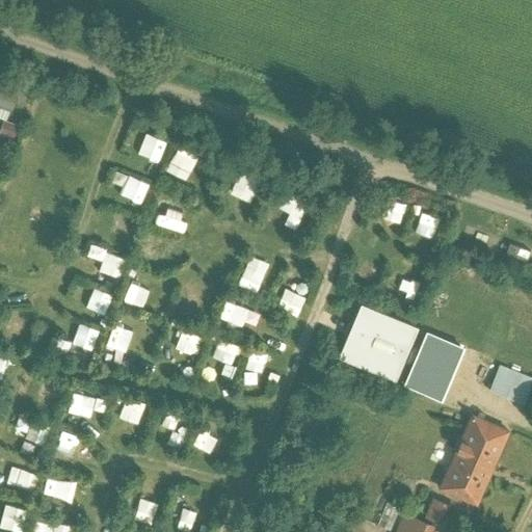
[(20,89),(0,82),(0,102),(14,107),(20,89)]
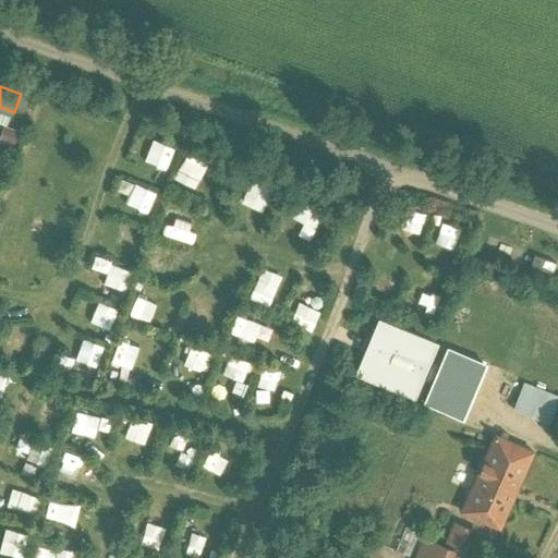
[(174,172),(184,150),(173,146),(165,167),(174,172)]
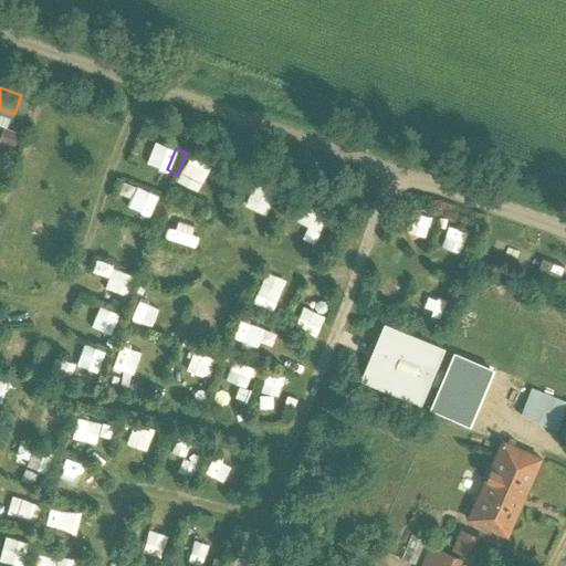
[(223,176),(222,150),(199,152),(200,177),(223,176)]
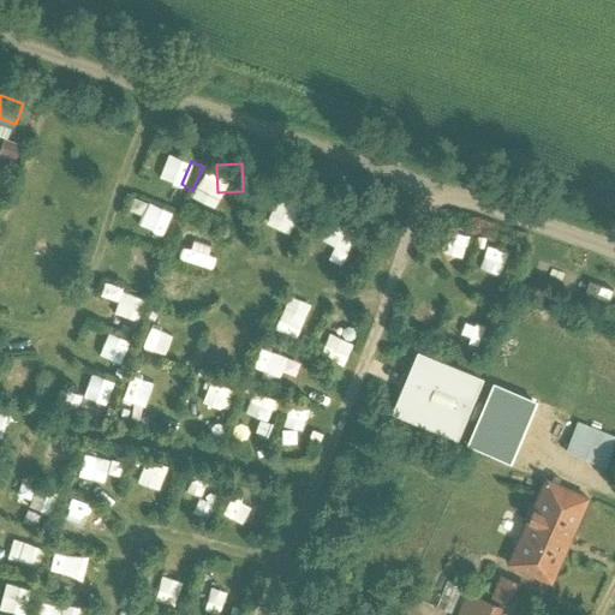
[(293,219),(296,208),(310,210),(312,197),(288,192),(284,216),(293,219)]
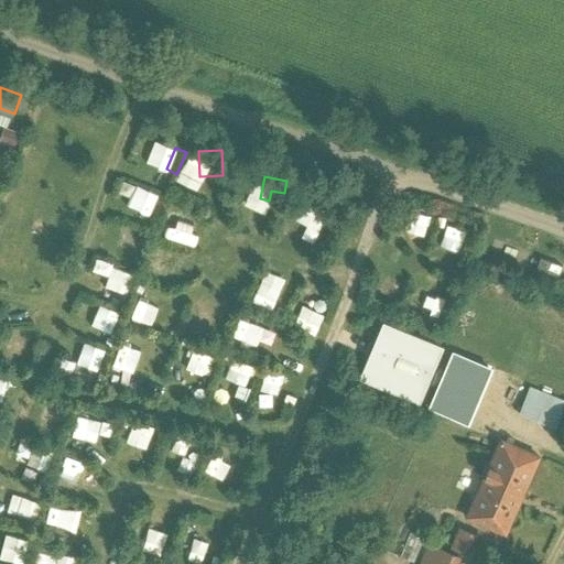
[(161,218),(170,197),(159,193),(150,214),(161,218)]
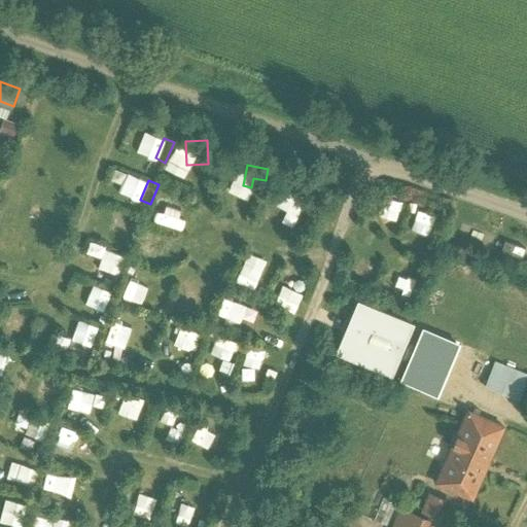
[(312,208),(316,198),(294,187),(289,198),(312,208)]
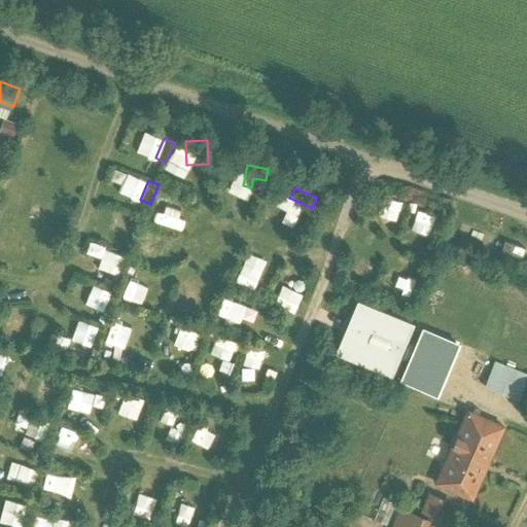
[(171,216),(176,195),(166,191),(160,214),(171,216)]
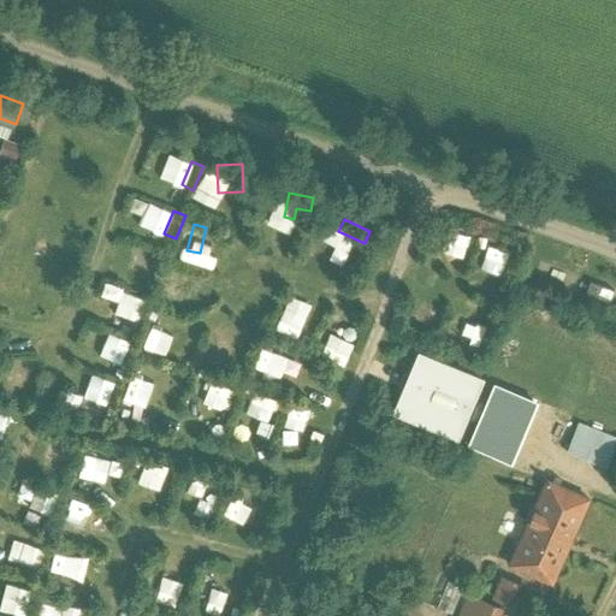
[(144,254),(142,268),(166,273),(169,259),(144,254)]
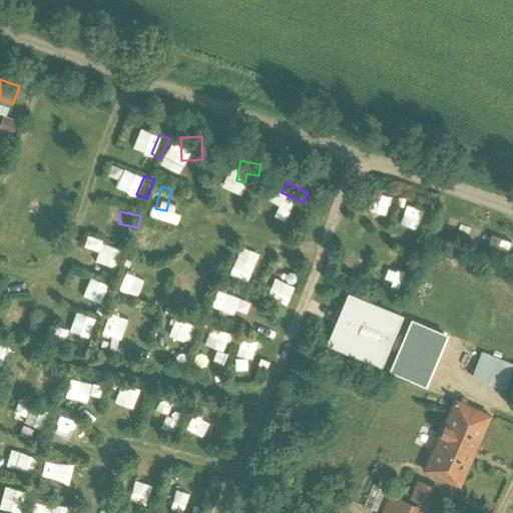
[(508,251),(512,241),(492,234),(488,244),(508,251)]
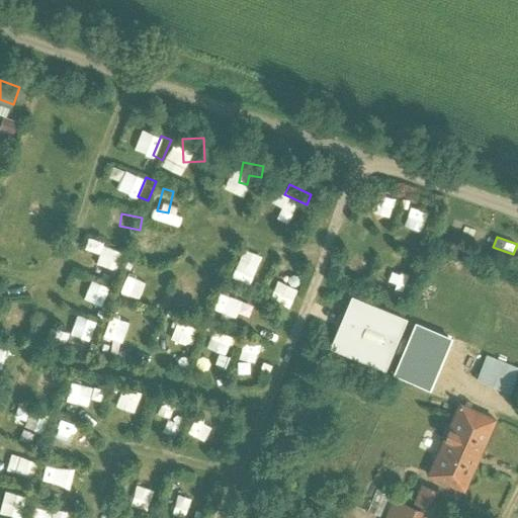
[(121,249),(117,271),(128,273),(133,251),(121,249)]
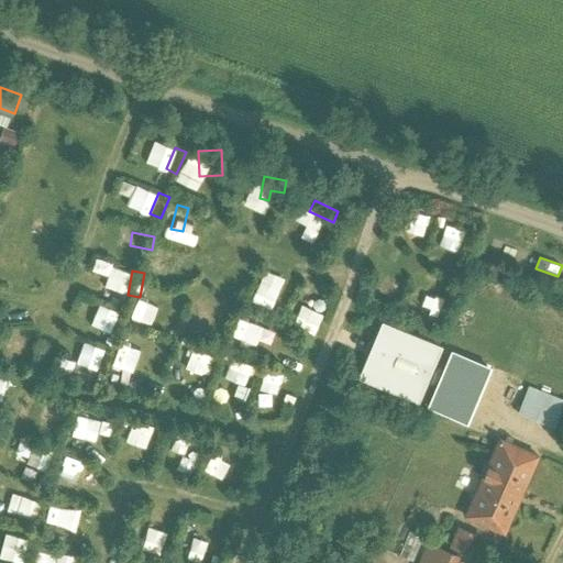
[(80,312),(103,322),(112,300),(90,291),(80,312)]
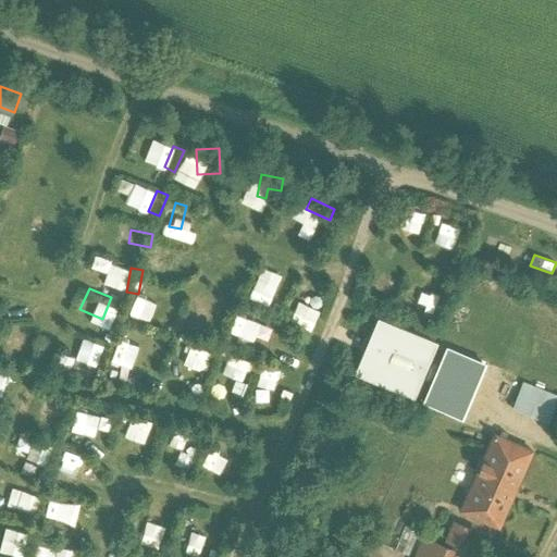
[(139,318),(150,321),(156,299),(145,297),(139,318)]
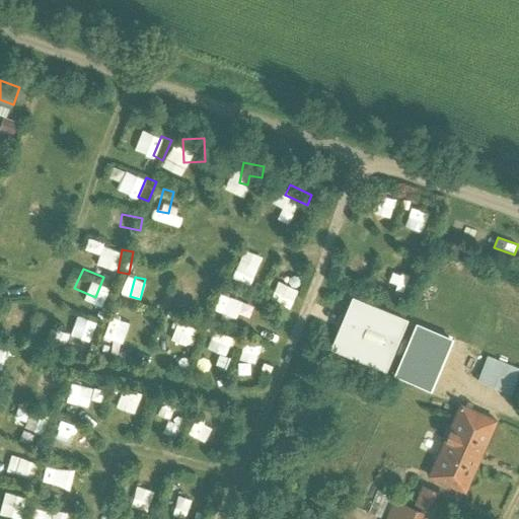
[(386,372),(408,319),(352,295),(329,348),(386,372)]
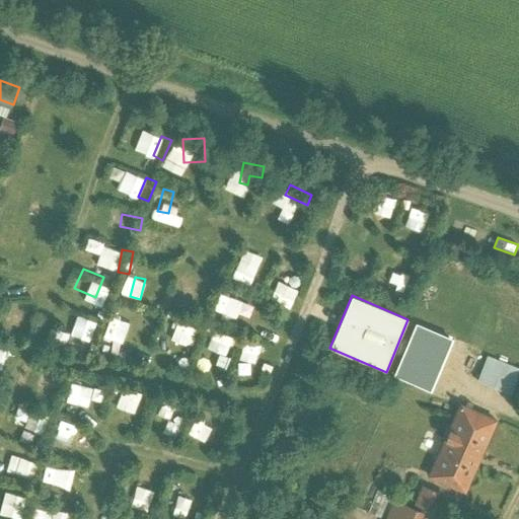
[(518,297),(513,296),(509,308),(518,310),(518,297)]
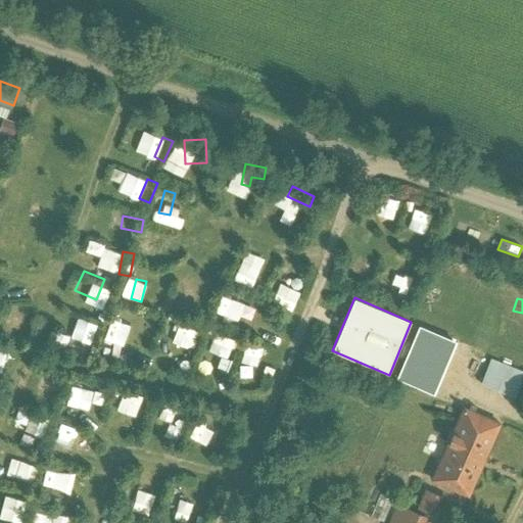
[(95,349),(103,326),(87,320),(79,344),(95,349)]
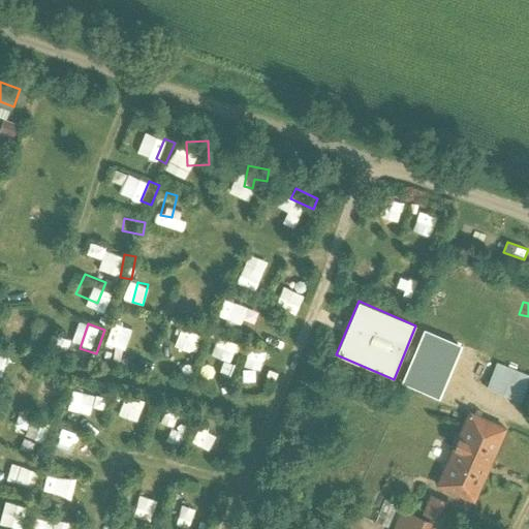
[(115,345),(126,349),(131,333),(121,329),(115,345)]
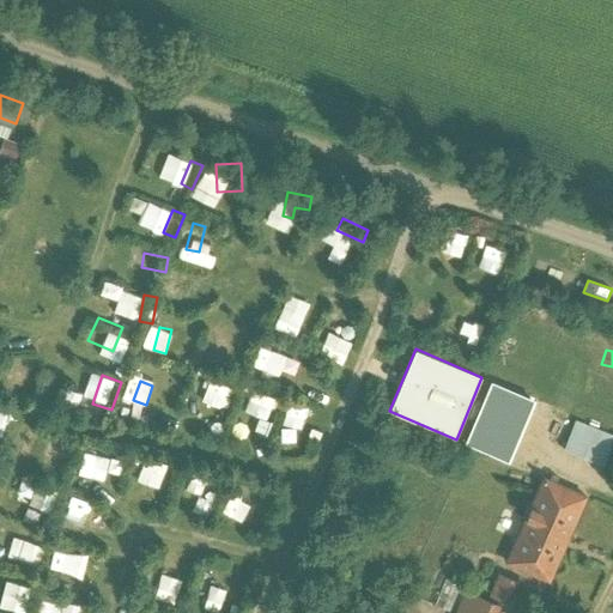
[(238,400),(242,388),(219,381),(216,393),(238,400)]
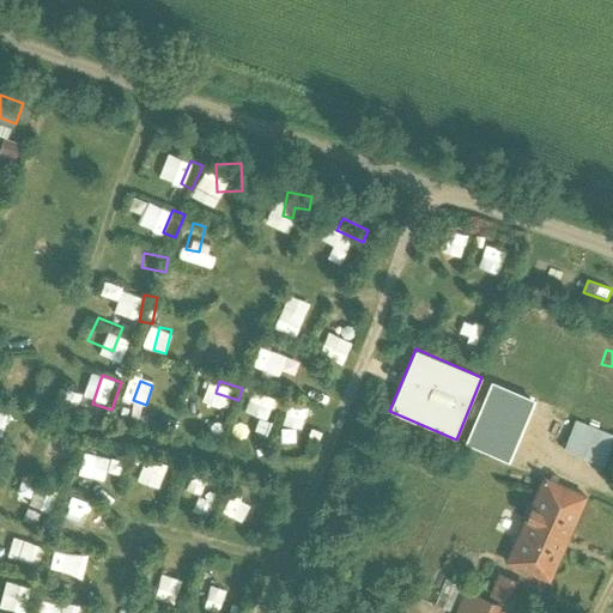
[(492,382),(467,444),(503,460),(529,398),(492,382)]
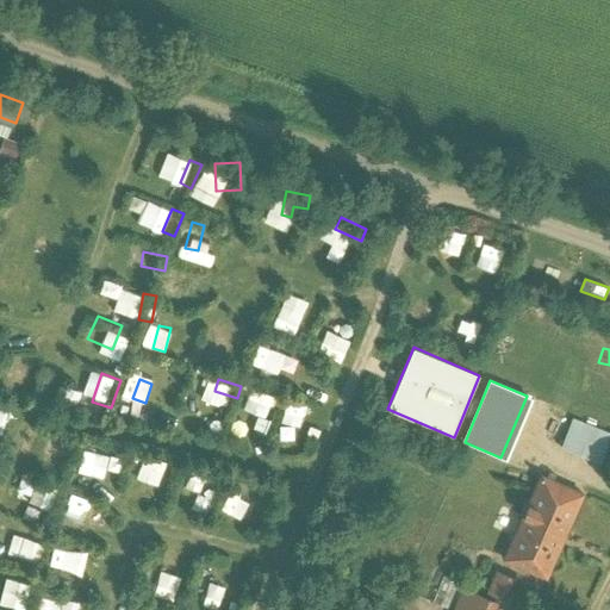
[(257,400),(281,409),(286,396),(261,387),(257,400)]
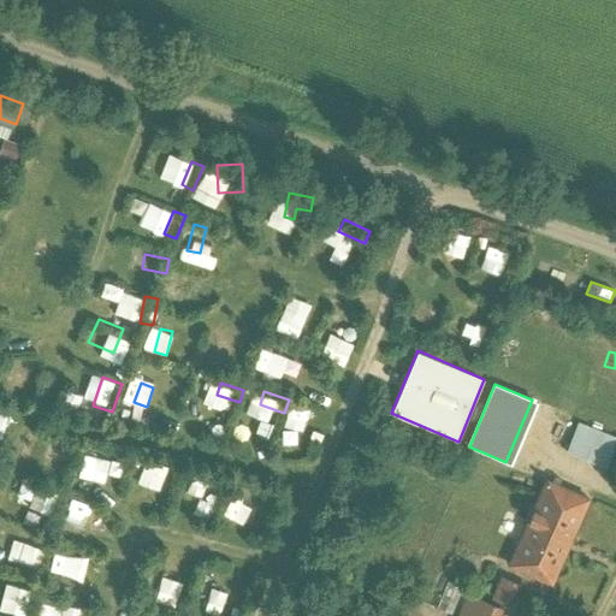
[(0,407),(0,420),(15,426),(18,414),(0,407)]
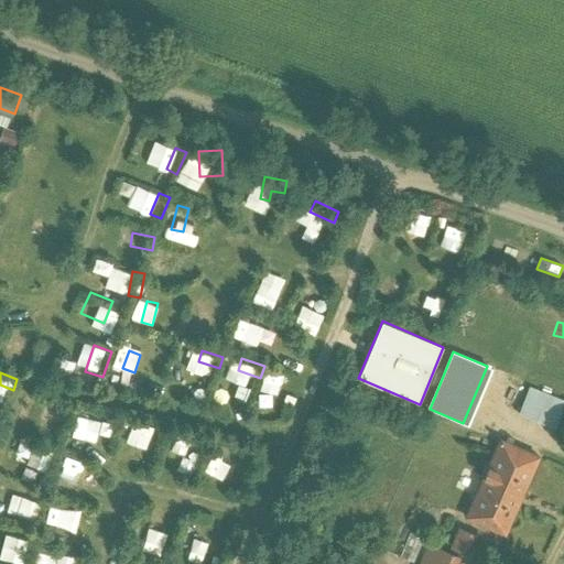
[(556,427),(563,407),(563,405),(531,393),(523,414),(556,427)]
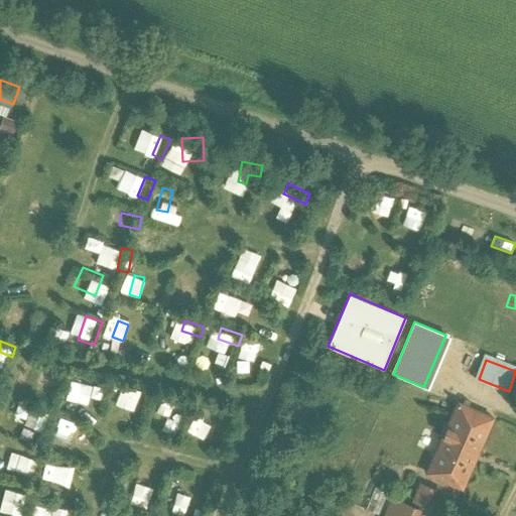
[(63,394),(74,377),(66,372),(54,389),(63,394)]
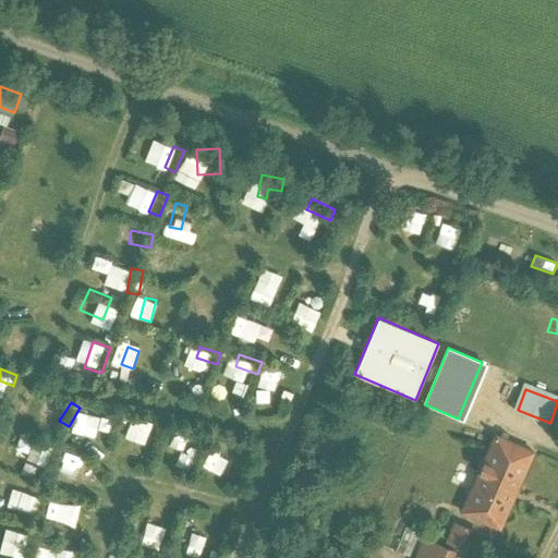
[(84,420),(112,426),(116,412),(87,405),(84,420)]
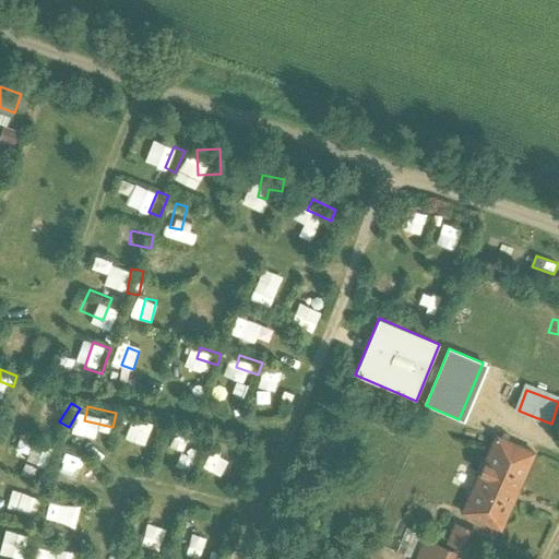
[(139,430),(162,436),(164,424),(142,418),(139,430)]
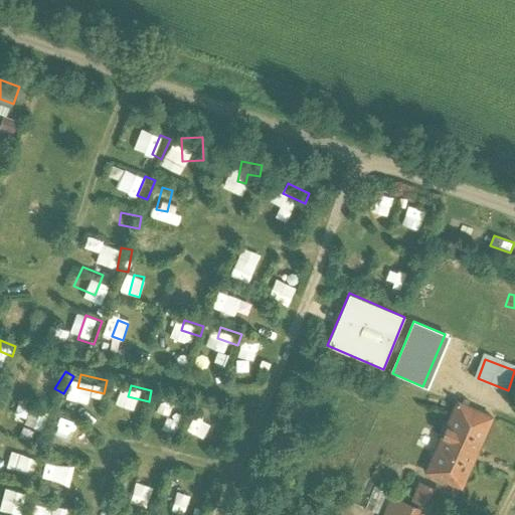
[(462,487),(492,416),(457,401),(441,440),(436,438),(431,449),(436,451),(426,472),(462,487)]
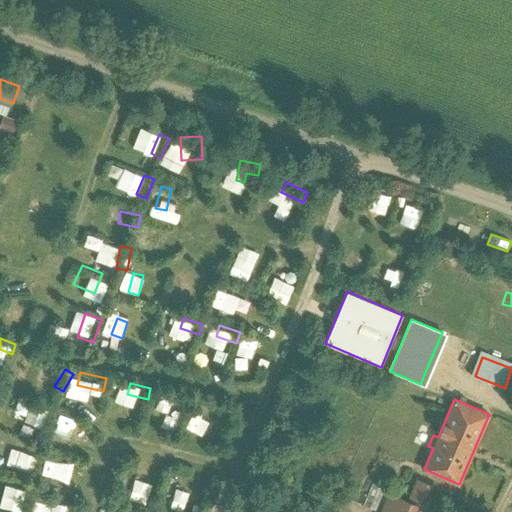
[(33,427),(53,430),(57,410),(37,406),(33,427)]
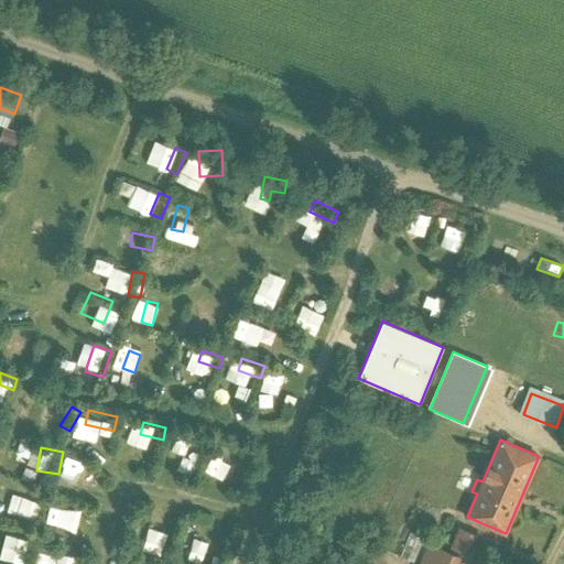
[(53,527),(65,530),(71,510),(58,507),(53,527)]
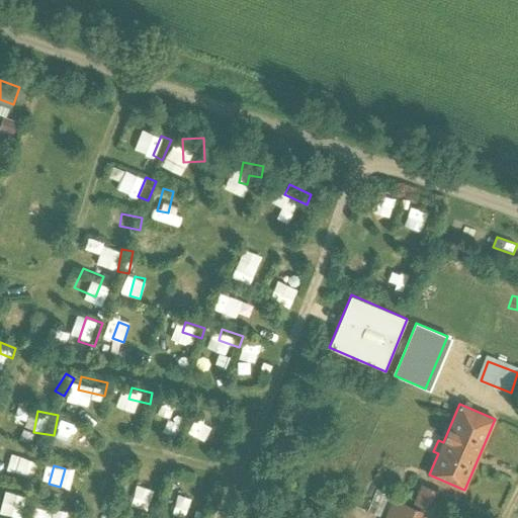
[(430,510),(438,491),(422,483),(414,502),(412,506),(411,505),(393,497),(383,517),(422,517),(425,511),(419,508),(421,506),(429,509),(430,510)]
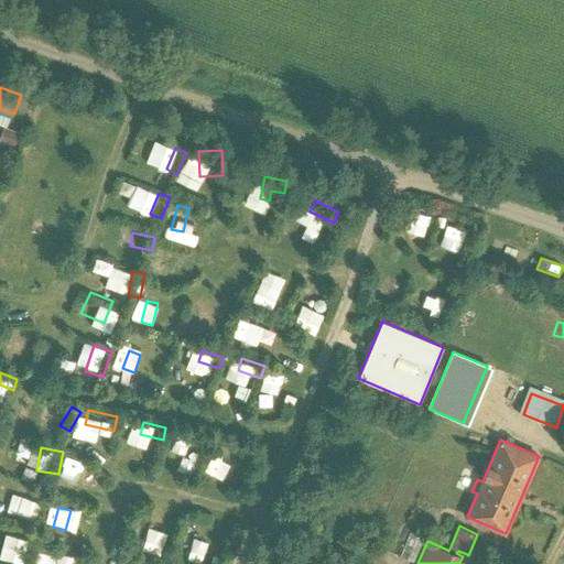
[(26,543),(21,563),(34,563),(39,545),(26,543)]
